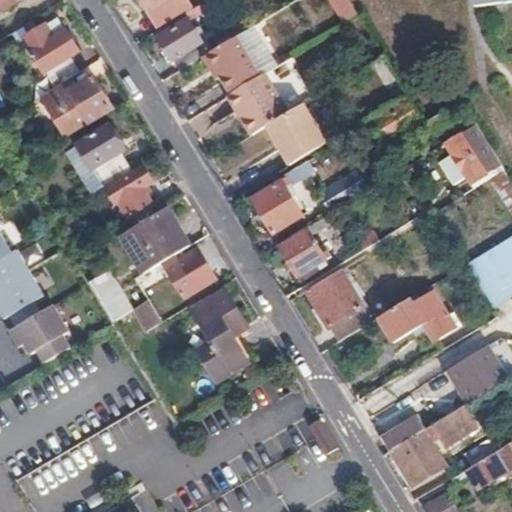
[(0,0),(0,10),(17,0),(0,0)]
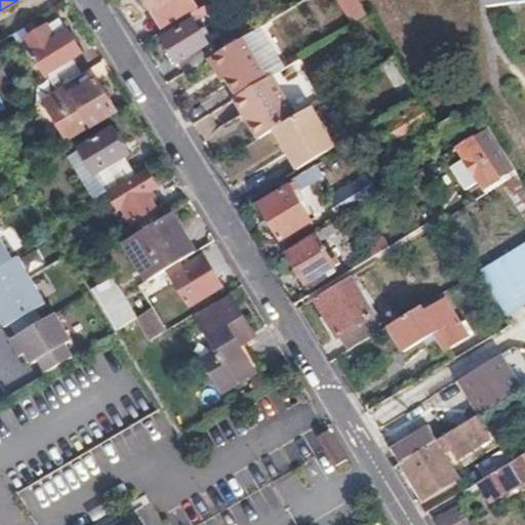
[(189,13),(197,8),(191,0),(144,0),(162,30),(189,13)]
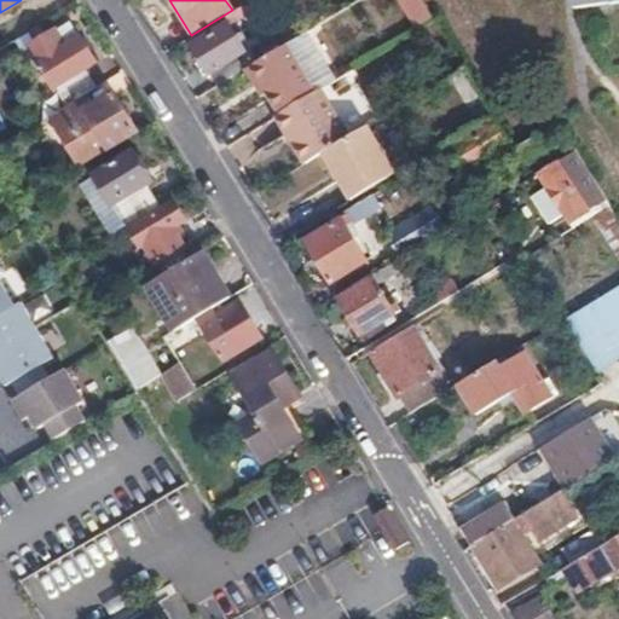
[(265,7),(259,0),(249,0),(232,10),(223,16),(229,25),(243,17),(246,19),(265,7)]
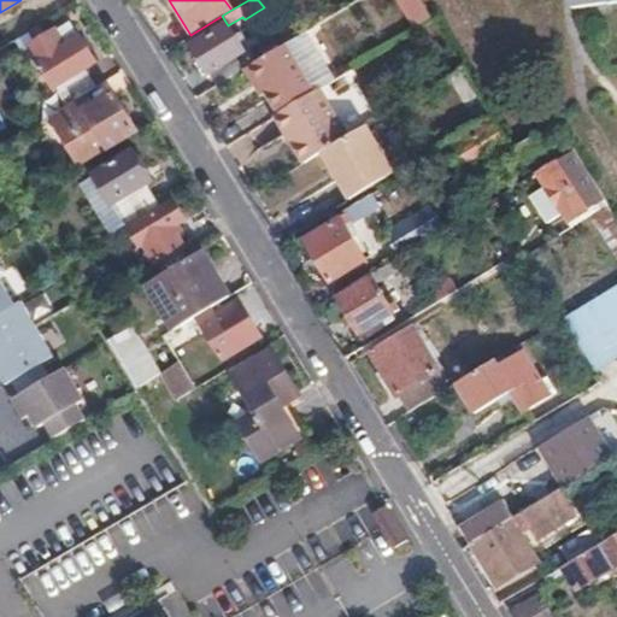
[(424,0),(399,0),(416,29),(434,18),(424,0)]
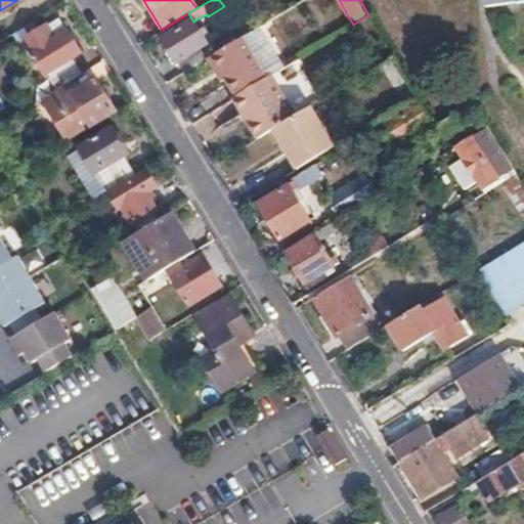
[(57,18),(46,25),(55,38),(66,32),(57,18)]
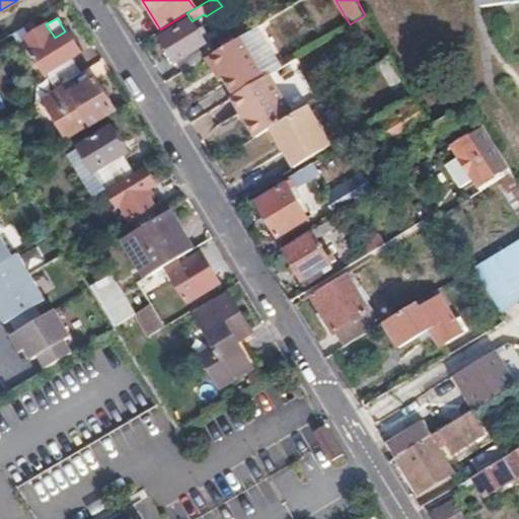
[(180,72),(205,58),(198,48),(205,43),(192,21),(161,40),(180,72)]
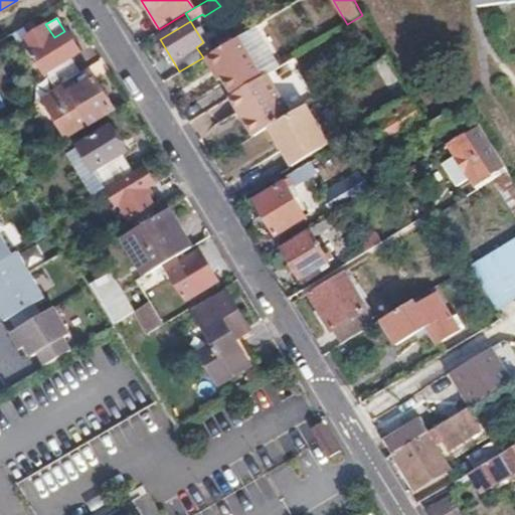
[(54,37),(45,24),(38,29),(34,25),(23,31),(25,36),(24,37),(43,71),(45,69),(54,84),(77,71),(68,57),(76,51),(64,31),(54,37)]
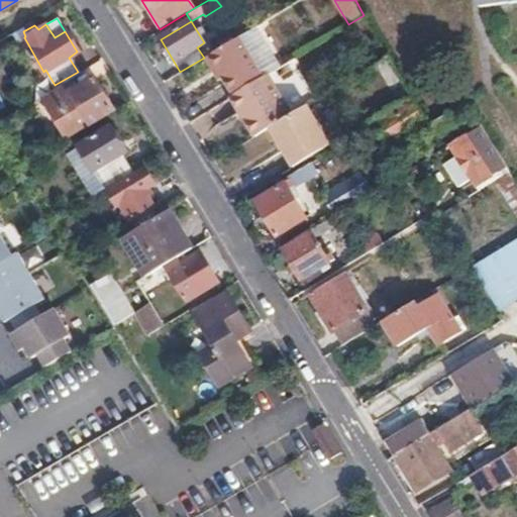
[(229,95),(259,78),(236,38),(207,56),(229,95)]
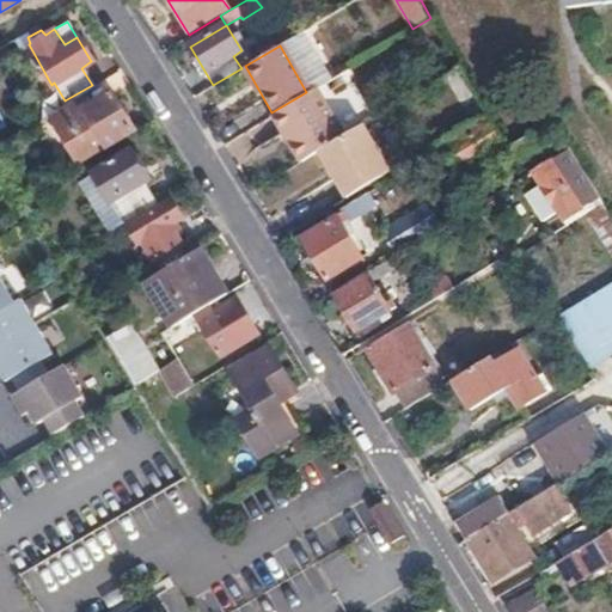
[(314,154),(340,139),(312,89),(306,92),(271,112),(268,114),(280,134),(285,132),(301,161),(314,154)]
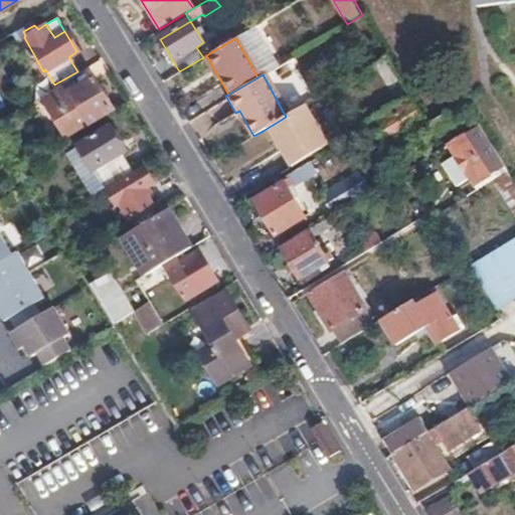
[(113,109),(94,79),(71,94),(90,123),(113,109)]
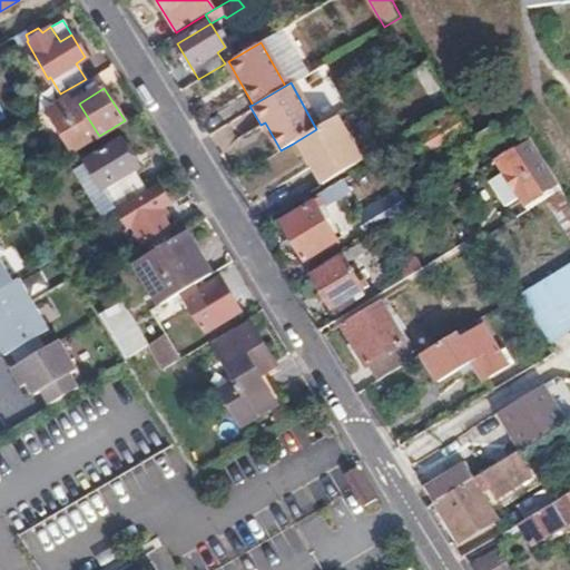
[(74,108),(65,95),(45,106),(53,120),(74,108)]
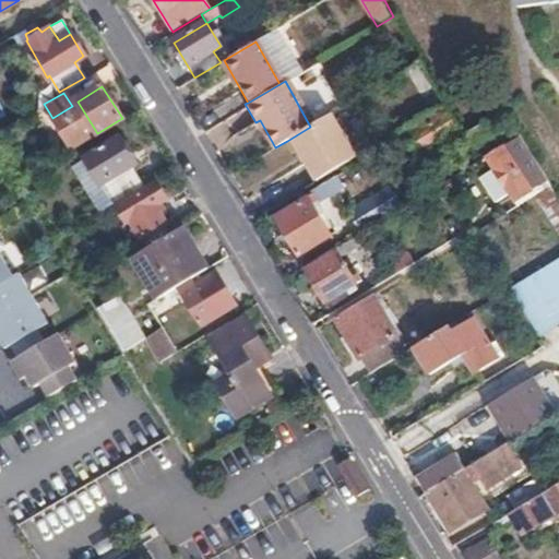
[(313,185),(356,159),(330,116),(310,127),(287,141),(313,185)]
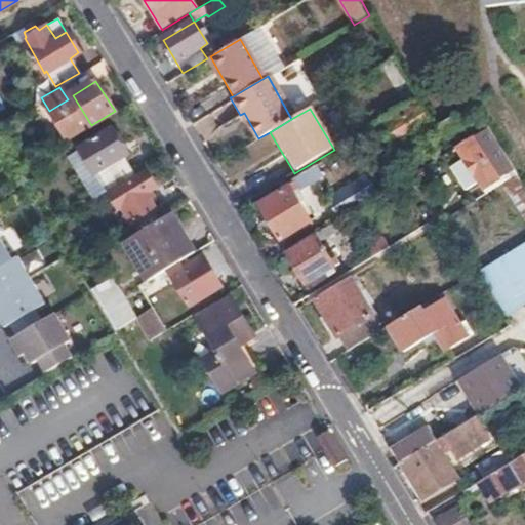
[(240,115),(253,140),(258,138),(244,113),(240,115)]
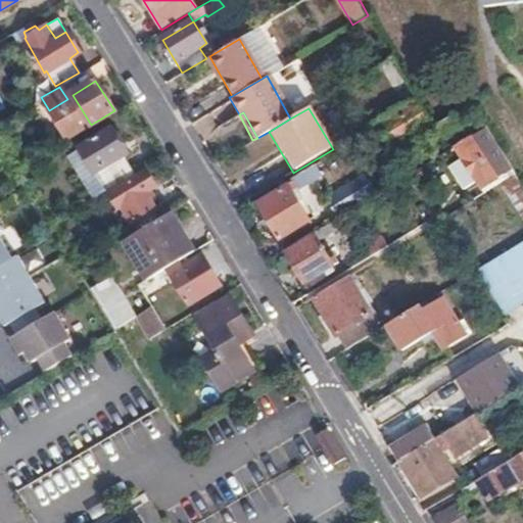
[(449,130),(444,121),(429,129),(436,139),(449,130)]
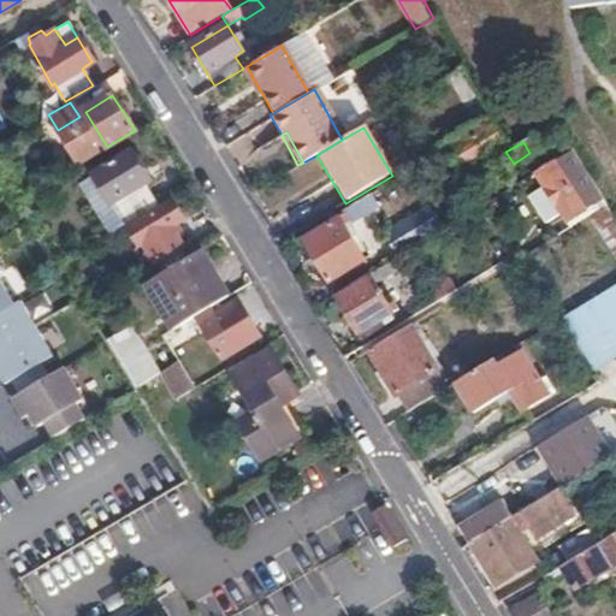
[(95,173),(89,161),(66,176),(73,188),(93,176),(112,206),(116,203),(128,223),(159,203),(147,185),(152,182),(132,152),(95,173)]
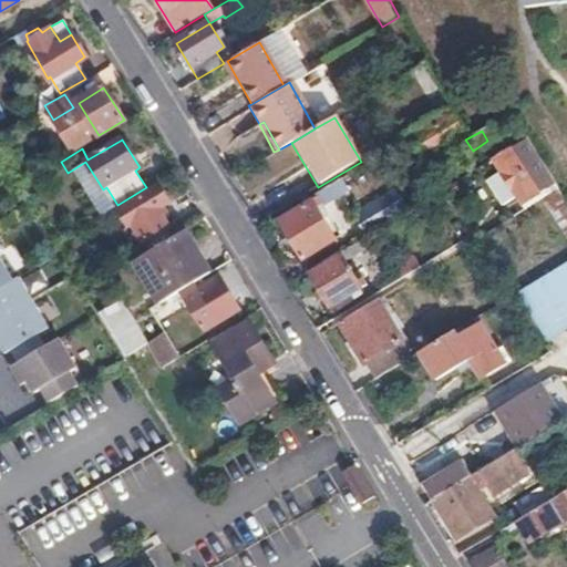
[(519,208),(553,187),(526,147),(523,142),(491,162),(519,208)]
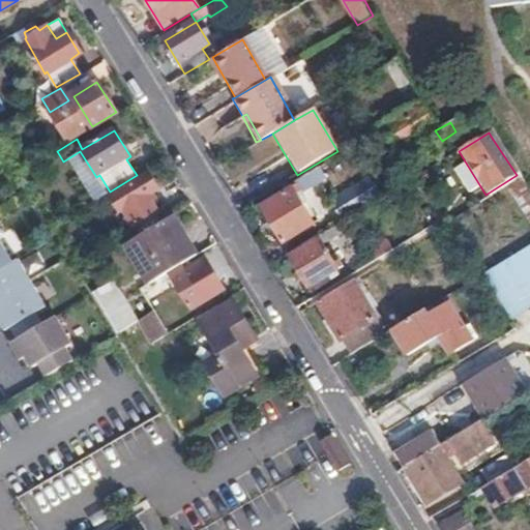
[(335,173),(329,163),(290,186),(291,187),(262,205),(285,243),(314,227),(296,196),(335,173)]
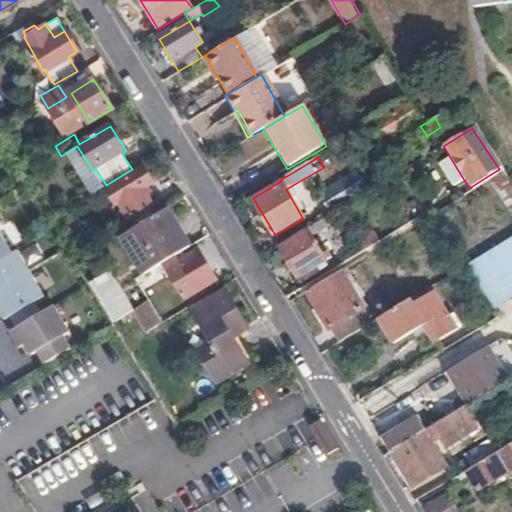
[(135,226),(155,214),(148,206),(151,204),(141,188),(151,181),(143,167),(107,190),(116,204),(119,202),(135,226)]
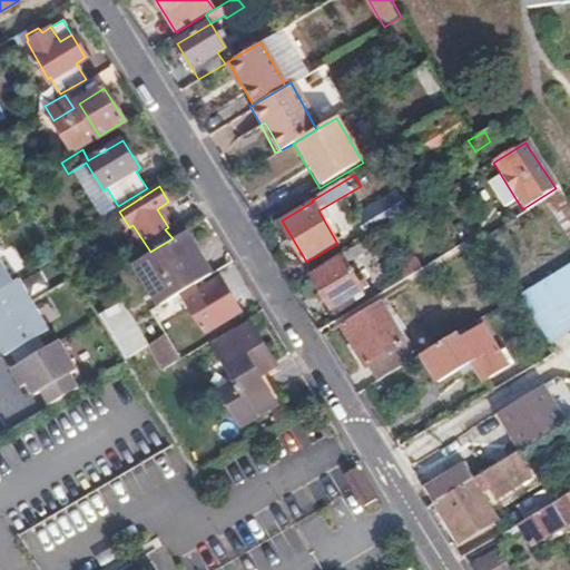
[(370,236),(408,213),(397,196),(360,219),(370,236)]
